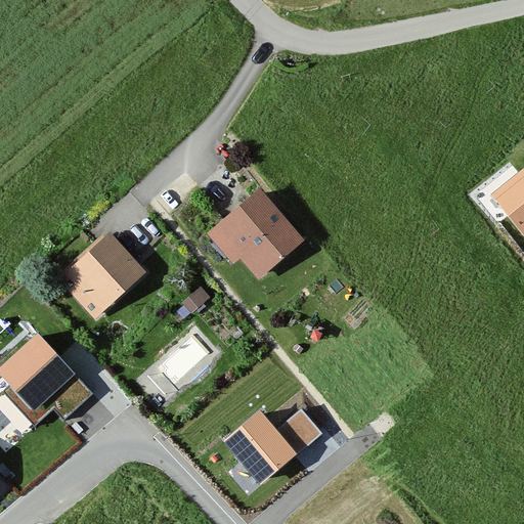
[(523,174),(492,200),(523,238),(523,174)]
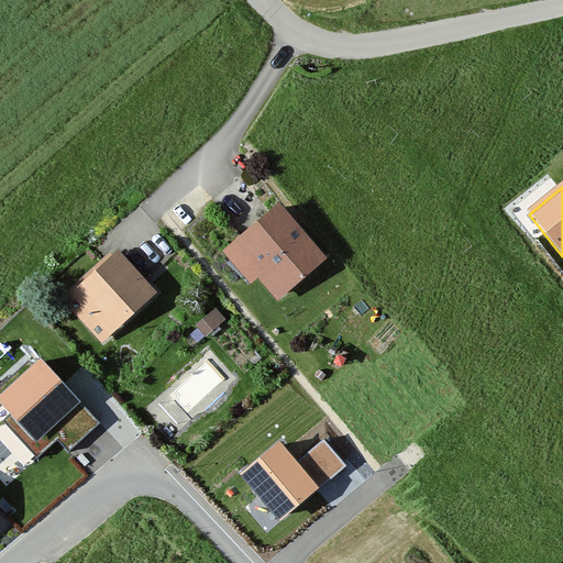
[(329,260),(278,202),(229,246),(279,302),(329,260)]
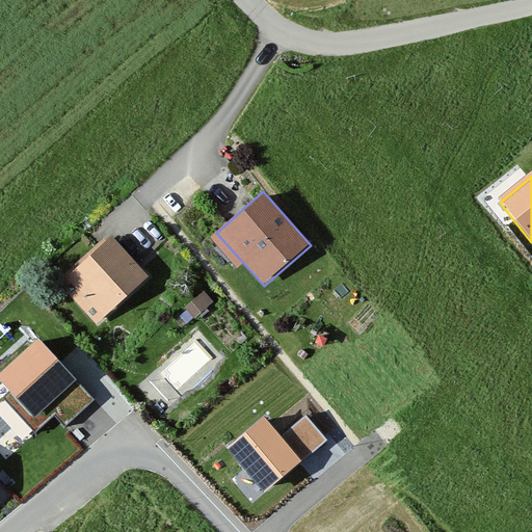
[(152,275),(111,234),(64,281),(105,322),(152,275)]
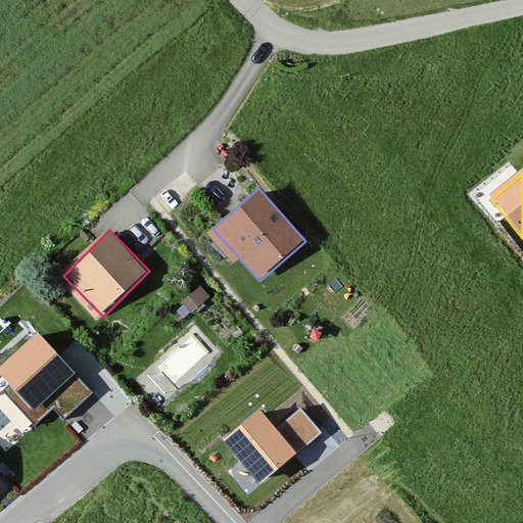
[(94,391),(38,331),(0,365),(0,370),(12,383),(4,391),(34,423),(50,408),(62,421),(94,391)]
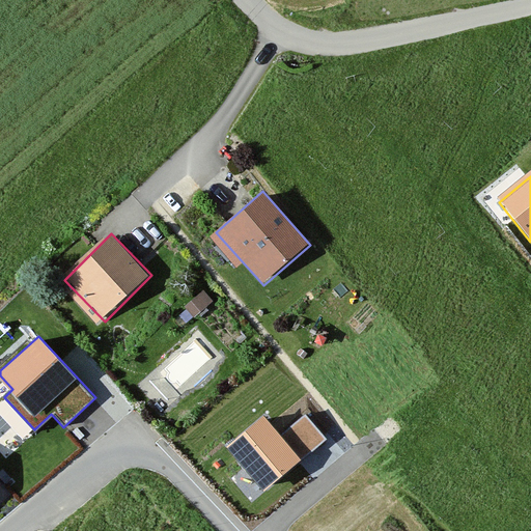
[(262,414),(224,446),(262,492),(301,460),(280,436),(262,414)]
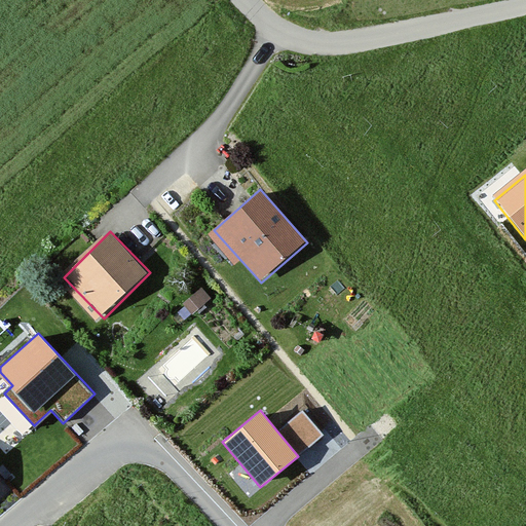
[(301,412),(277,431),(298,456),(322,436),(301,412)]
